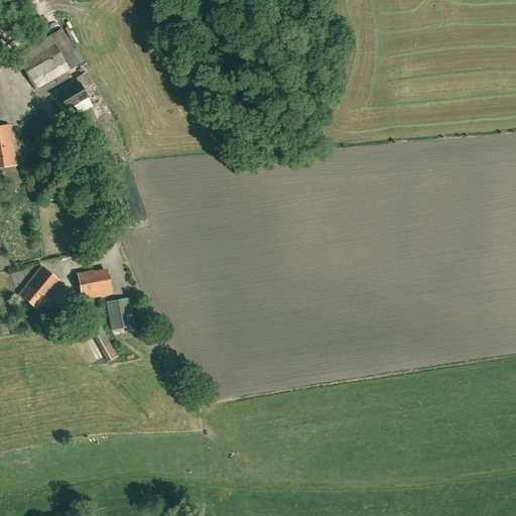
[(61,28),(49,35),(70,70),(83,61),(76,47),(74,48),(61,28)]
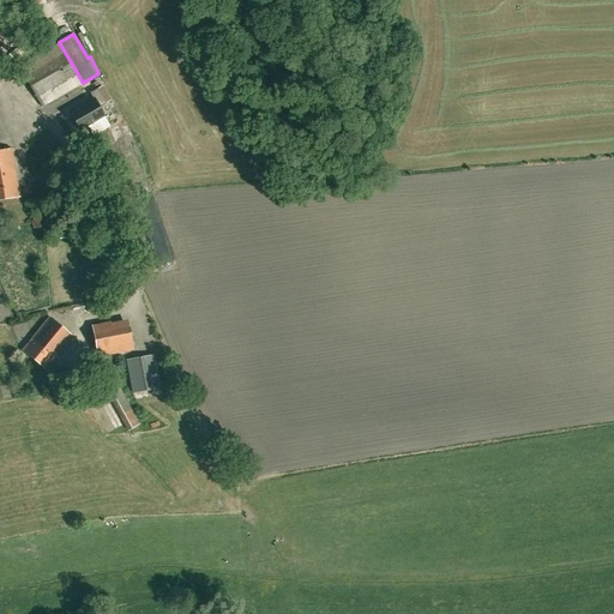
[(59,43),(18,67),(41,106),(82,82),(59,43)]
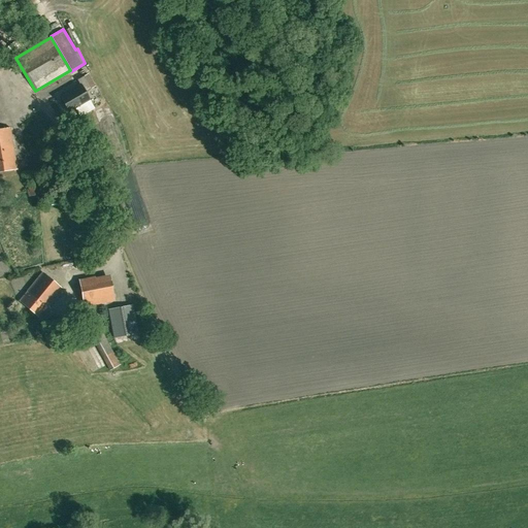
[(76,78),(79,85),(60,96),(61,97),(60,98),(63,105),(65,104),(68,110),(89,98),(85,91),(91,88),(84,74),(76,78)]
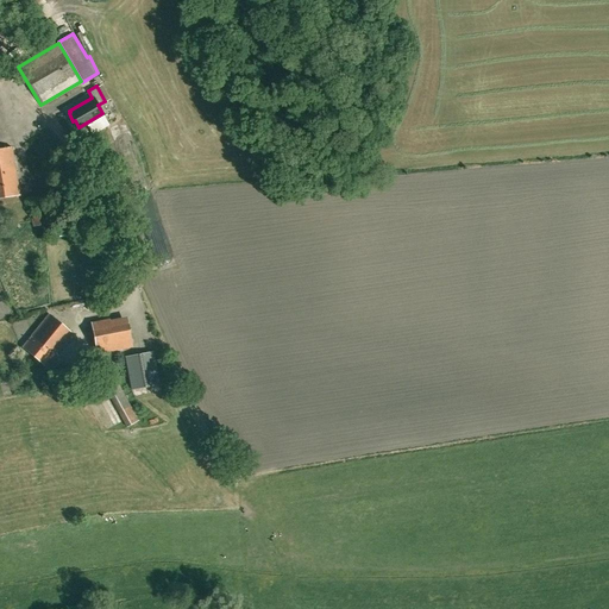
[(0,198),(19,195),(12,146),(0,148),(0,198)]
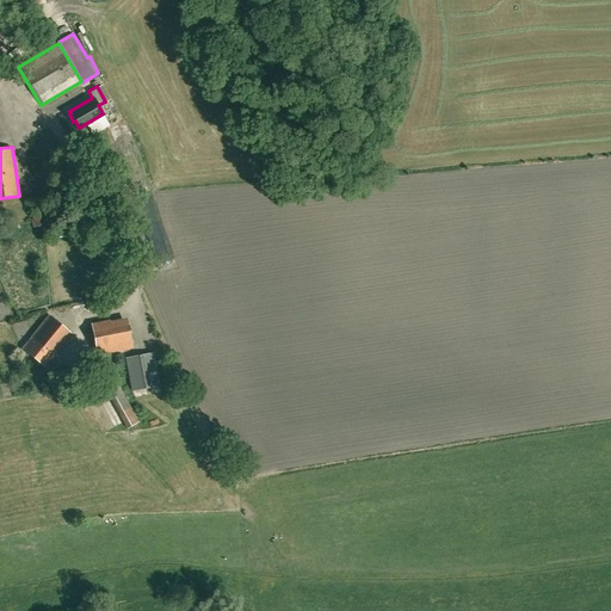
[(94,158),(103,168),(115,161),(105,149),(94,158)]
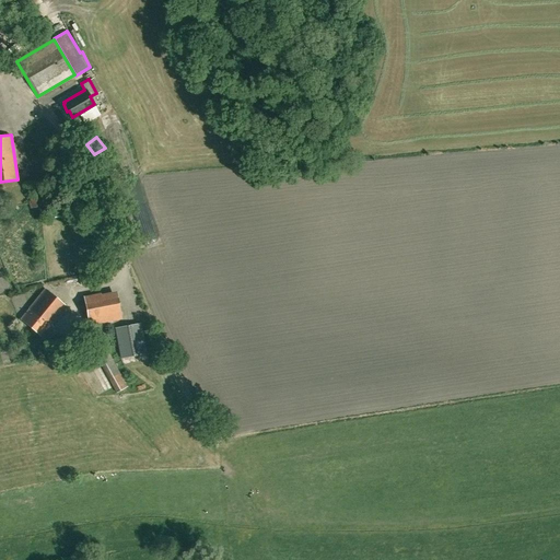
[(49,326),(66,306),(45,289),(28,310),(21,319),(41,336),(48,326),(49,326)]
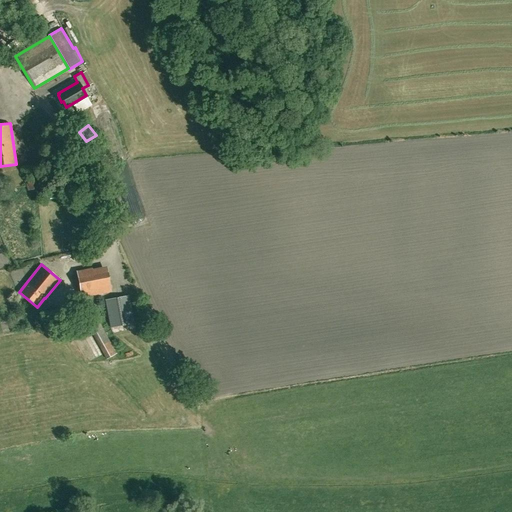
[(107,271),(78,277),(81,297),(111,292),(107,271)]
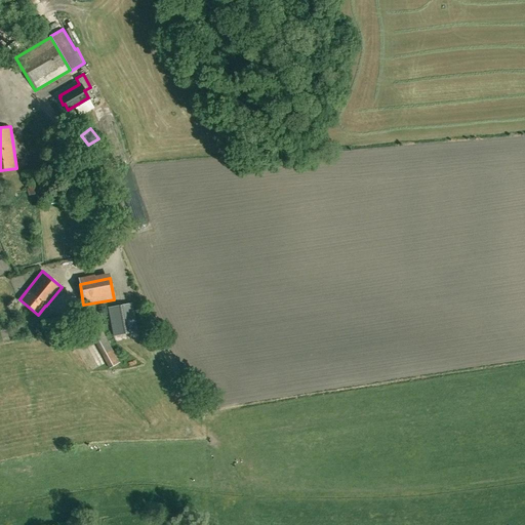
[(132,303),(131,304),(108,308),(113,335),(137,331),(132,303)]
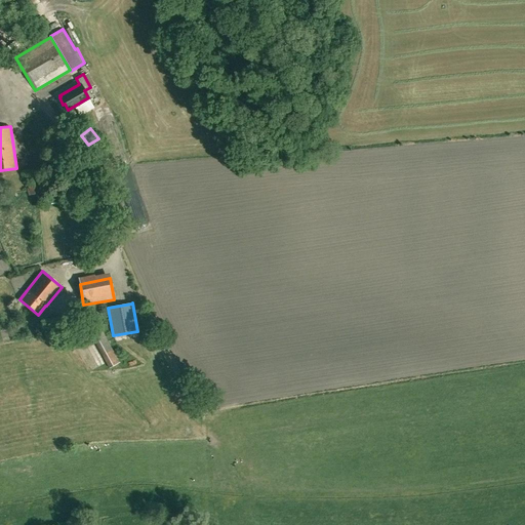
[(119,362),(89,308),(79,314),(109,368),(119,362)]
